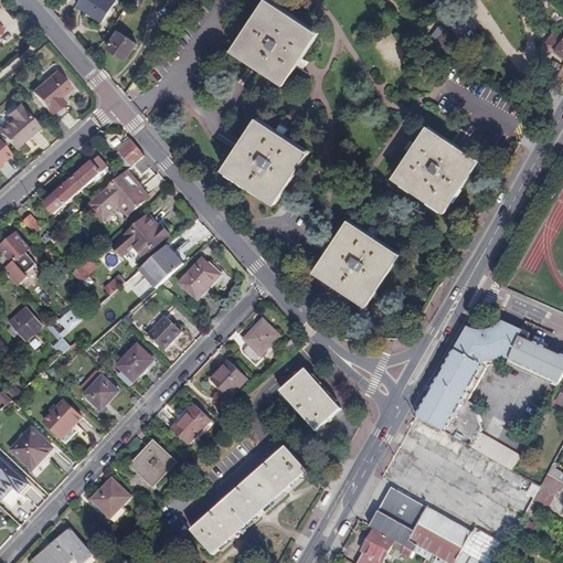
[(76,0),(74,3),(101,21),(113,1),(110,0),(76,0)]
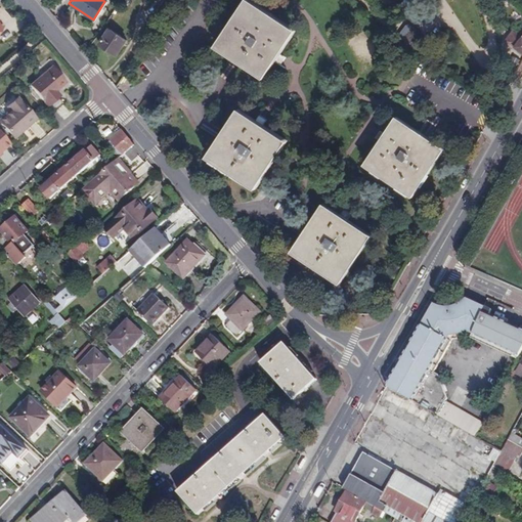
[(291,30),(249,1),(220,44),(262,73),(291,30)]
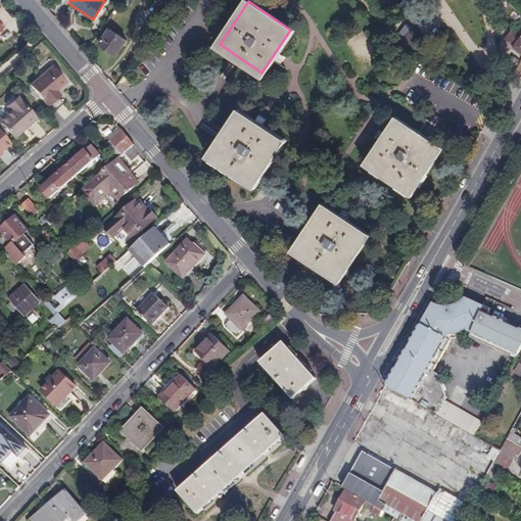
[(520,38),(520,22),(520,25),(512,18),(506,27),(520,38)]
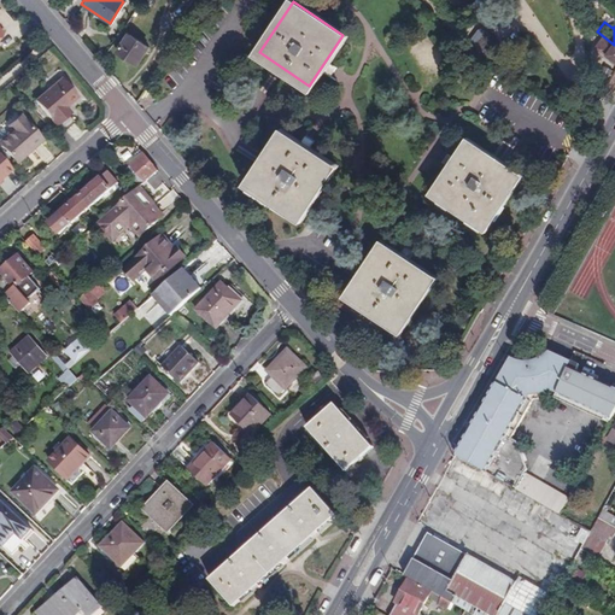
[(147,46),(127,33),(116,51),(135,64),(147,46)]
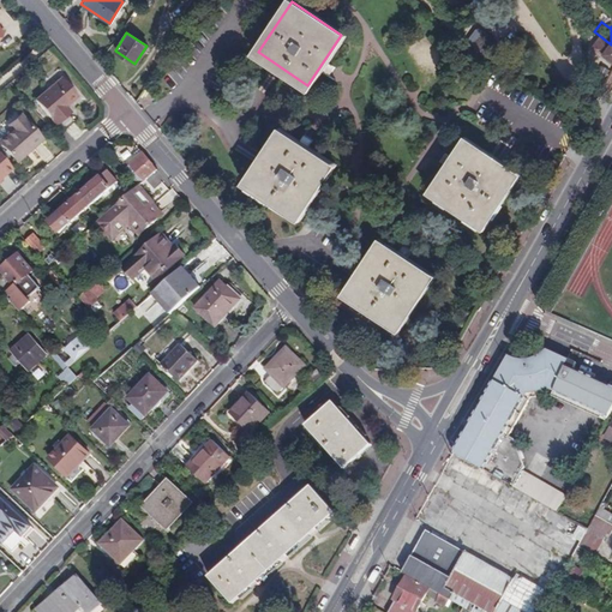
[(75,93),(61,78),(35,100),(57,124),(60,121),(65,126),(72,121),(66,114),(70,112),(64,103),(75,93)]
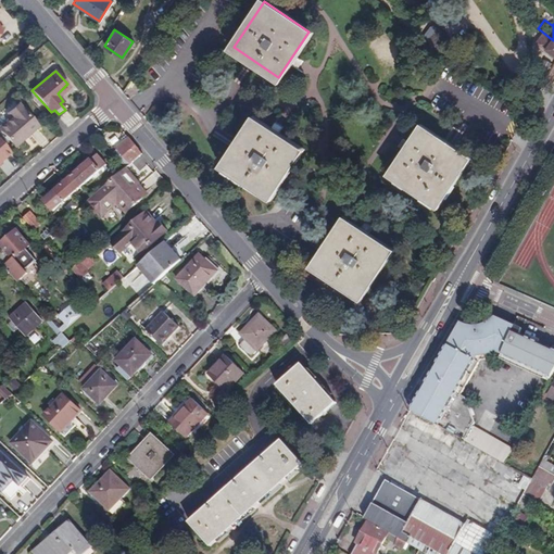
[(42,120),(23,97),(13,104),(17,110),(5,120),(20,138),(42,120)]
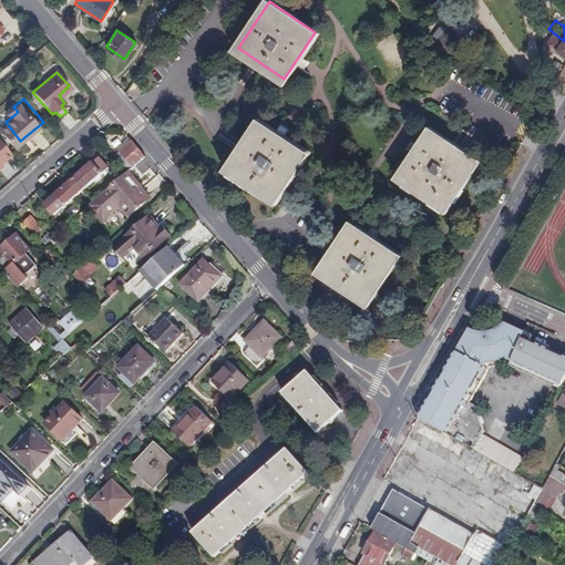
[(305,152),(259,121),(228,167),(275,197),(305,152)]
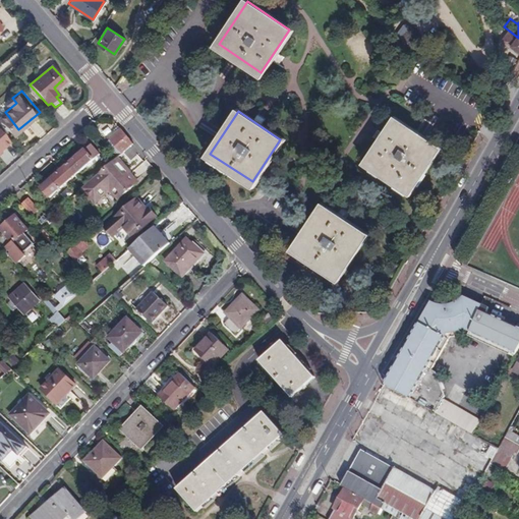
[(437,147),(396,119),(367,162),(409,189),(437,147)]
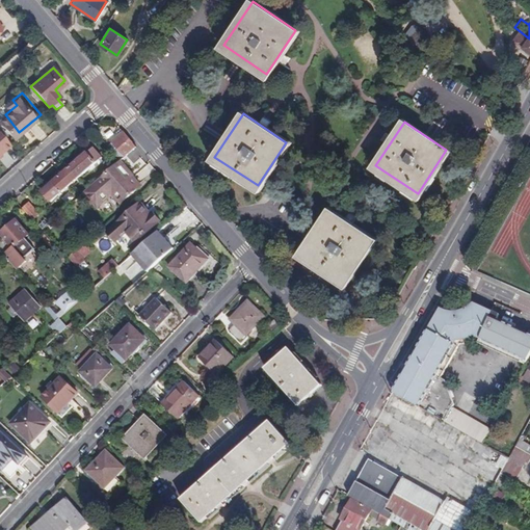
[(135,146),(123,131),(111,140),(124,156),(135,146)]
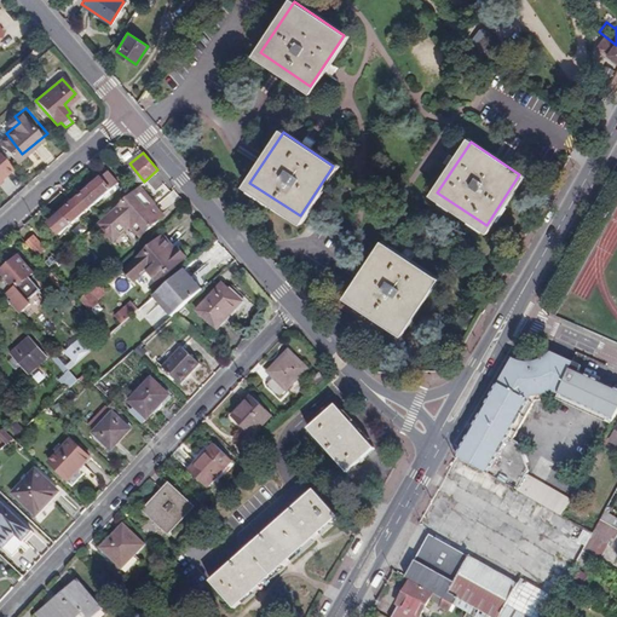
[(0,177),(12,167),(0,154),(0,177)]
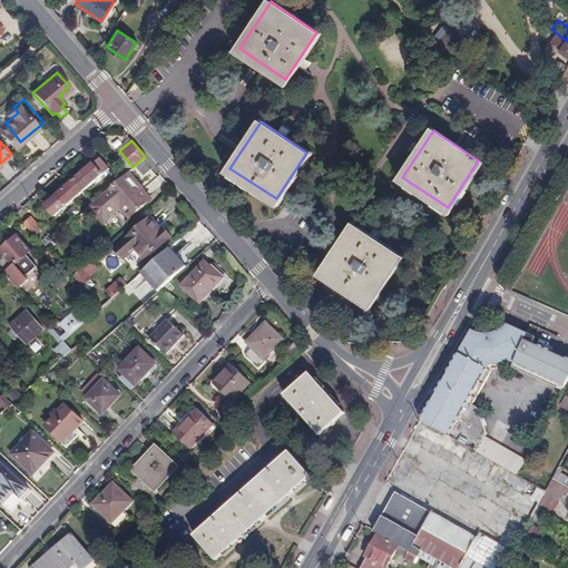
[(98,156),(72,177),(81,188),(107,166),(98,156)]
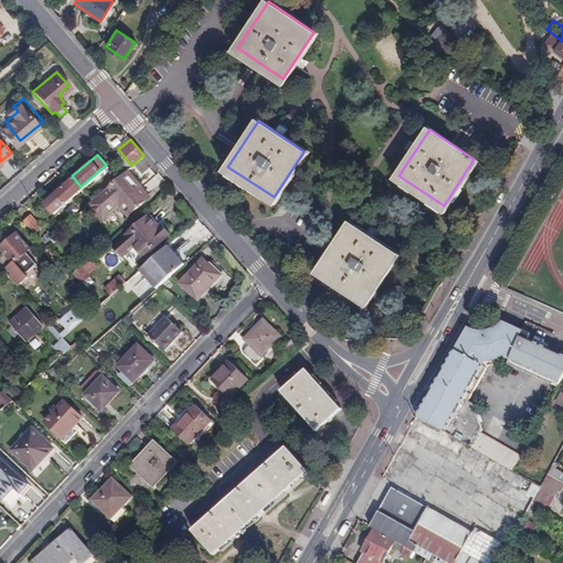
[(148,197),(126,170),(92,199),(88,202),(102,218),(118,203),(127,213),(148,197)]
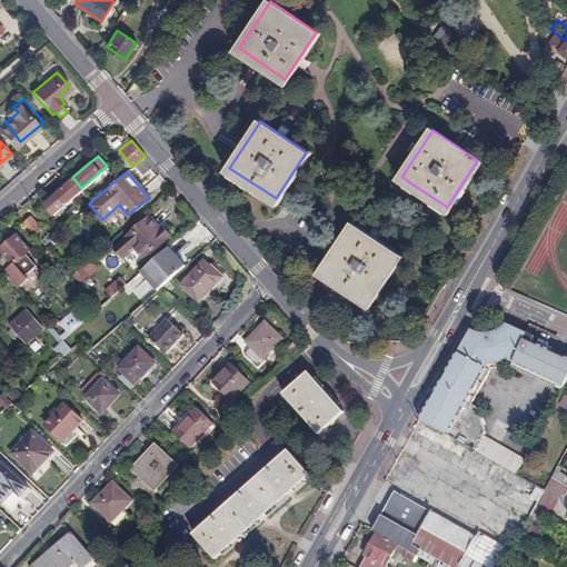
[(81,188),(72,177),(42,204),(51,215),(81,188)]
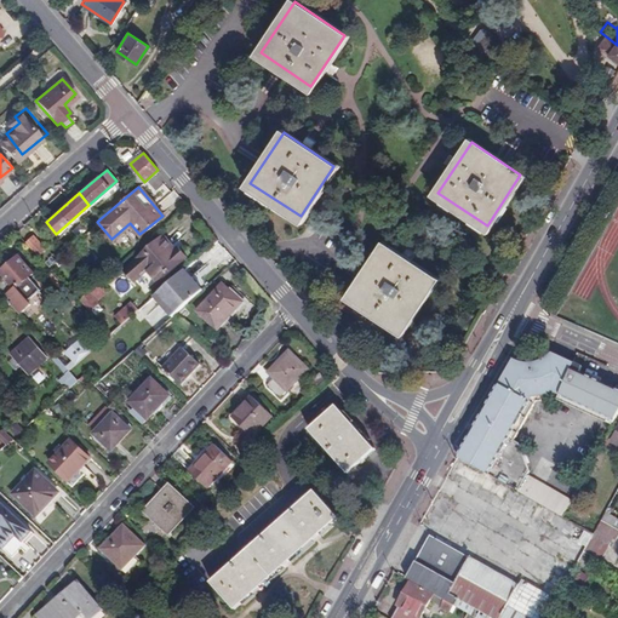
[(33,233),(24,241),(35,255),(44,247),(33,233)]
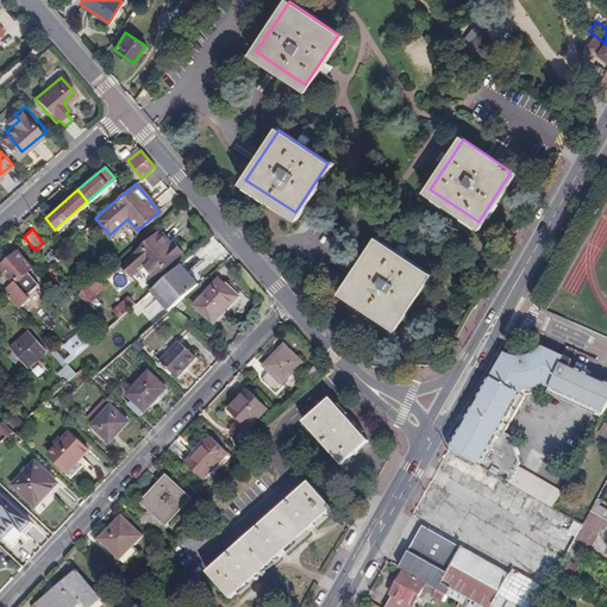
[(168,242),(160,233),(121,266),(130,275),(143,263),(155,275),(183,251),(171,238),(168,242)]
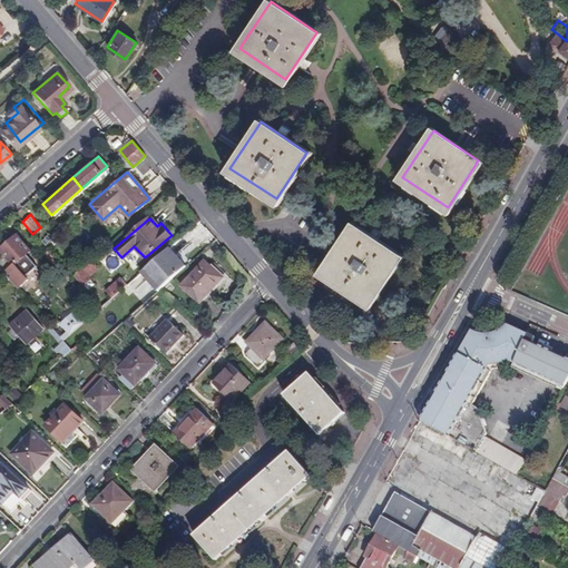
[(398,255),(353,225),(322,271),(368,302),(398,255)]
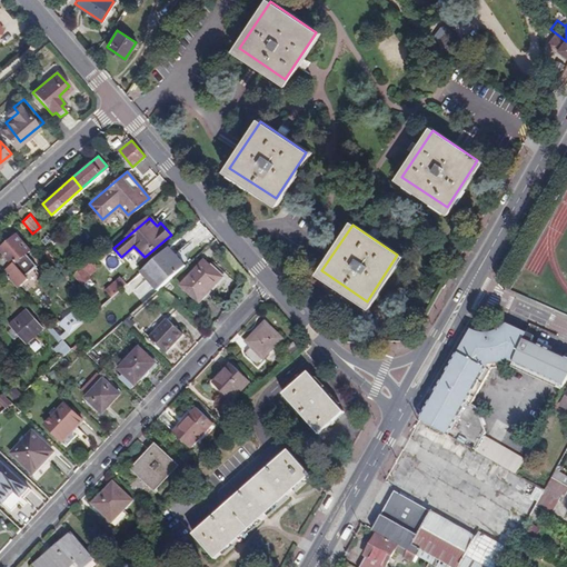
[(0,267),(3,271),(16,286),(26,277),(23,274),(35,264),(33,262),(26,254),(23,251),(28,248),(15,232),(0,245),(0,267)]
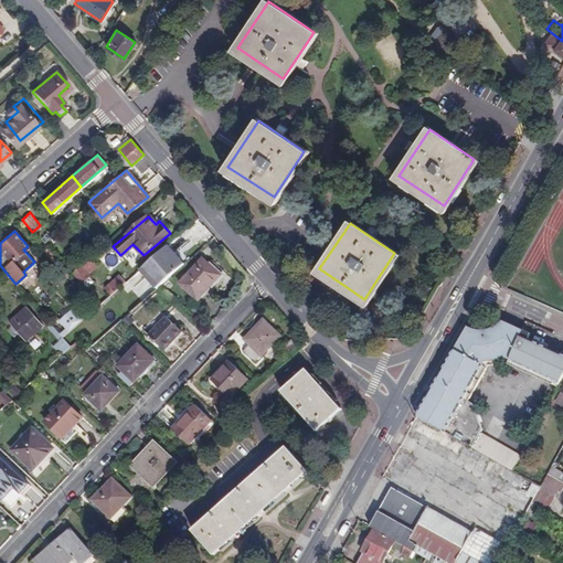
[(183,263),(167,245),(139,268),(155,287),(157,285),(183,263)]
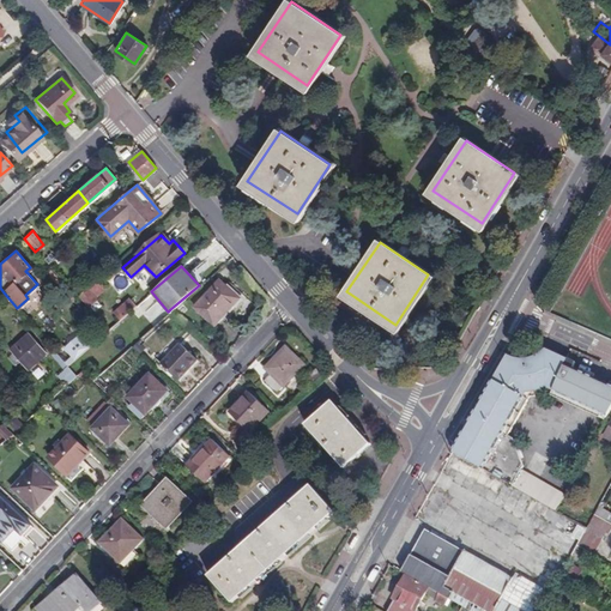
[(116,294),(131,282),(119,267),(104,279),(116,294)]
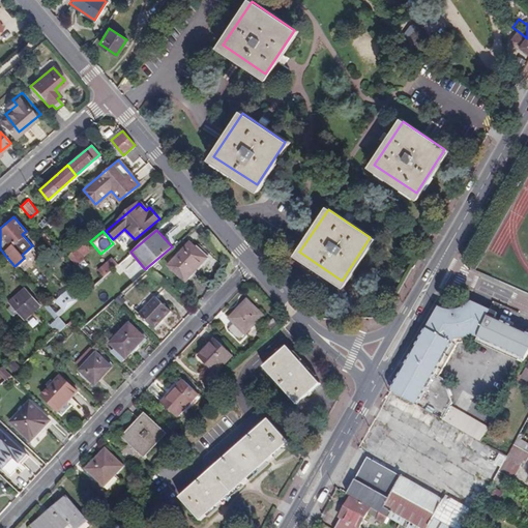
[(24,236),(31,244),(35,242),(27,233),(24,236)]
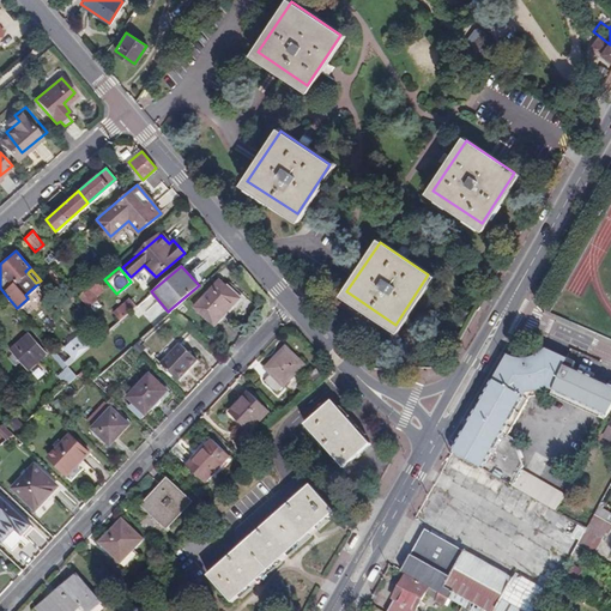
[(223,274),(217,270),(200,284),(207,291),(223,274)]
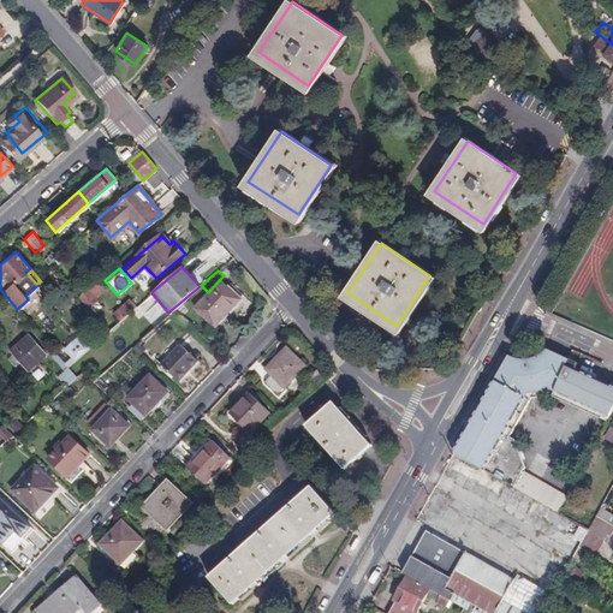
[(244,295),(224,275),(208,292),(195,307),(214,326),(244,295)]
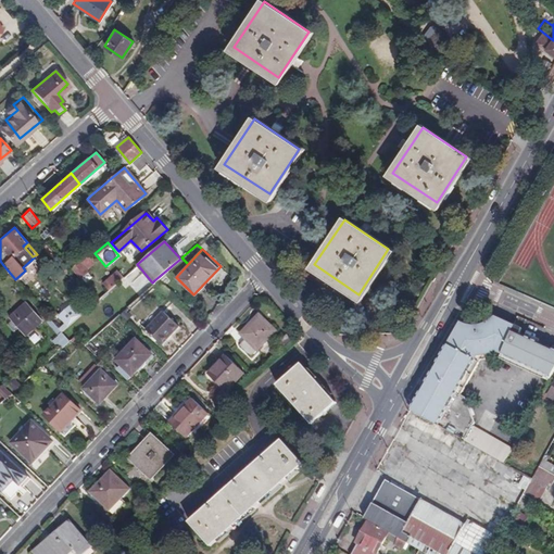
[(93,261),(87,253),(68,269),(80,282),(83,280),(78,275),(93,261)]
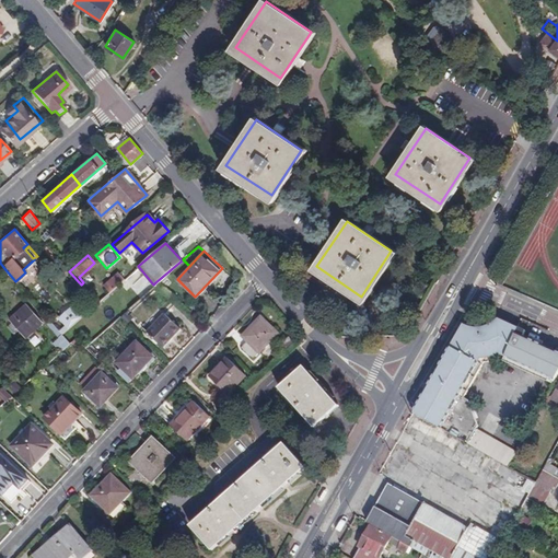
[(108,291),(124,278),(118,272),(103,286),(108,291)]
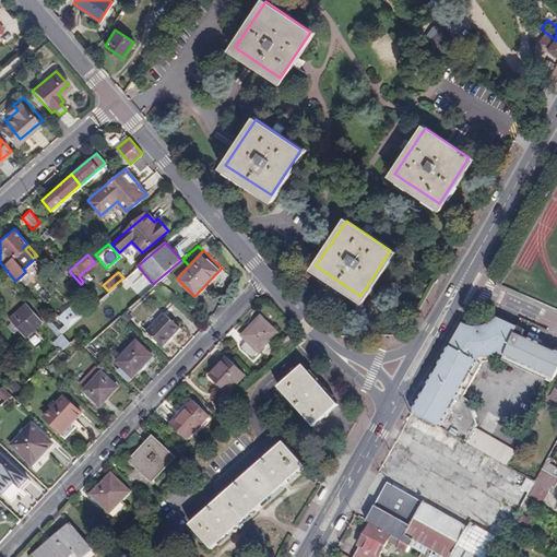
[(156,283),(162,287),(167,282),(163,276),(156,283)]
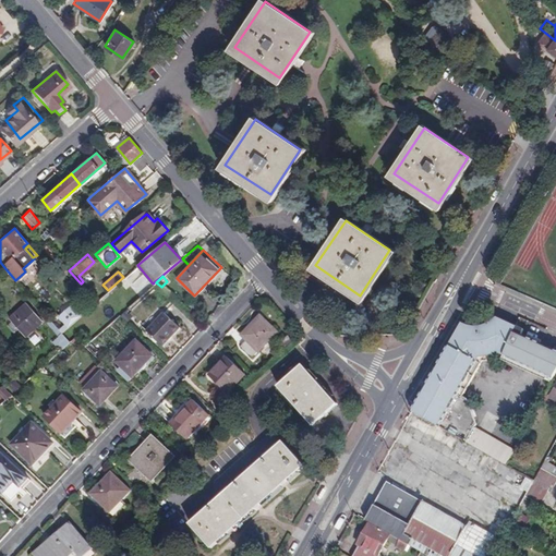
[(8,317),(10,319),(17,328),(24,335),(41,319),(25,302),(8,317)]
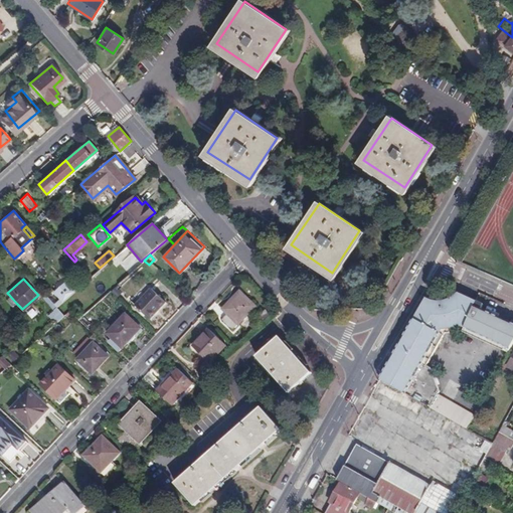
[(165,301),(151,287),(135,303),(149,317),(165,301)]
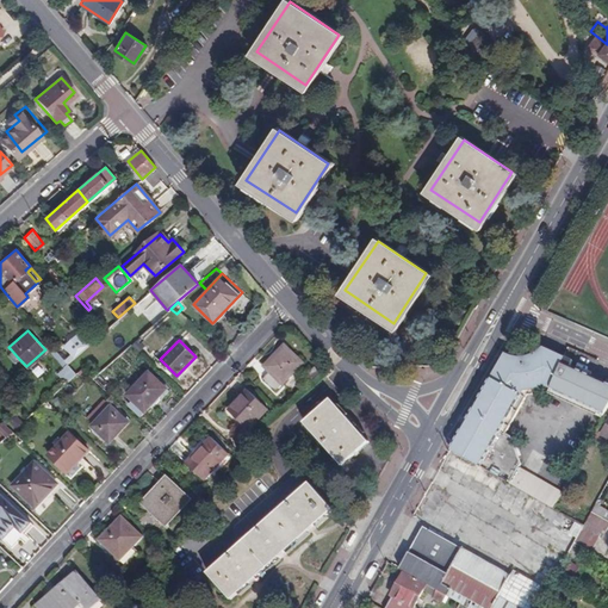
[(301,361),(281,343),(261,366),(267,371),(261,377),(274,389),(301,361)]
